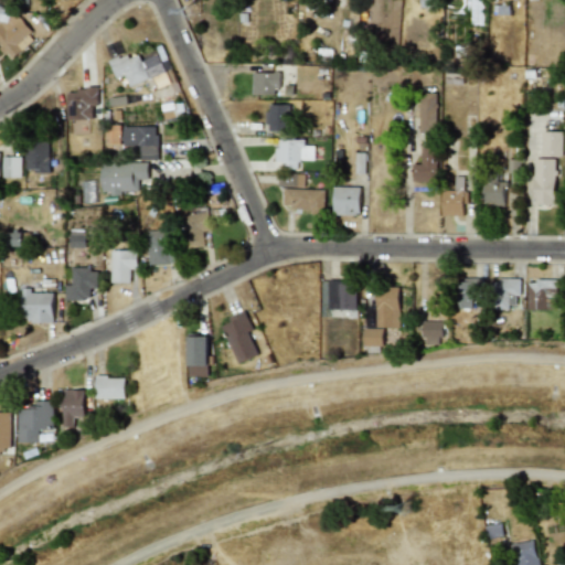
[(0,46),(12,60),(28,44),(23,40),(32,31),(13,10),(0,22),(0,46)]
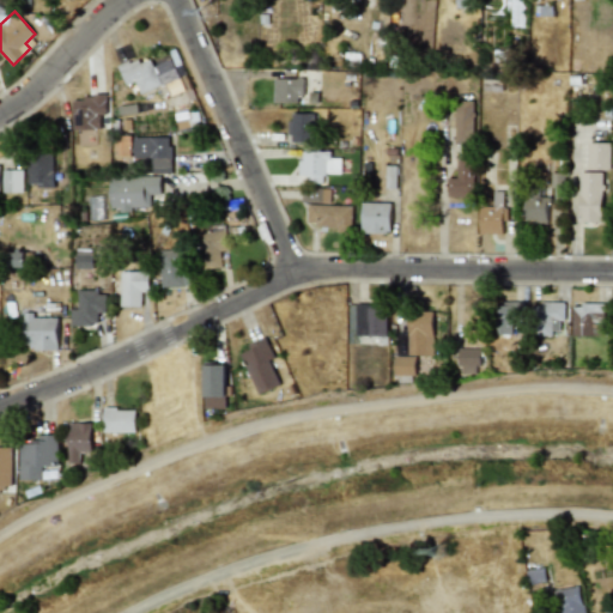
[(126,85),(135,82),(140,93),(180,79),(171,59),(153,66),(150,56),(119,67),(126,85)]
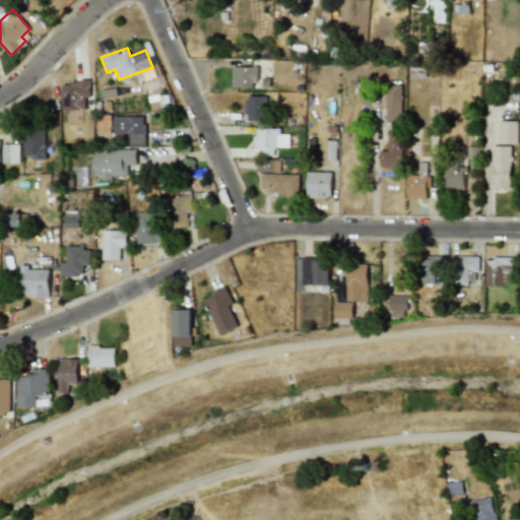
[(257,66),(232,67),(233,89),(258,88),(257,66)]
